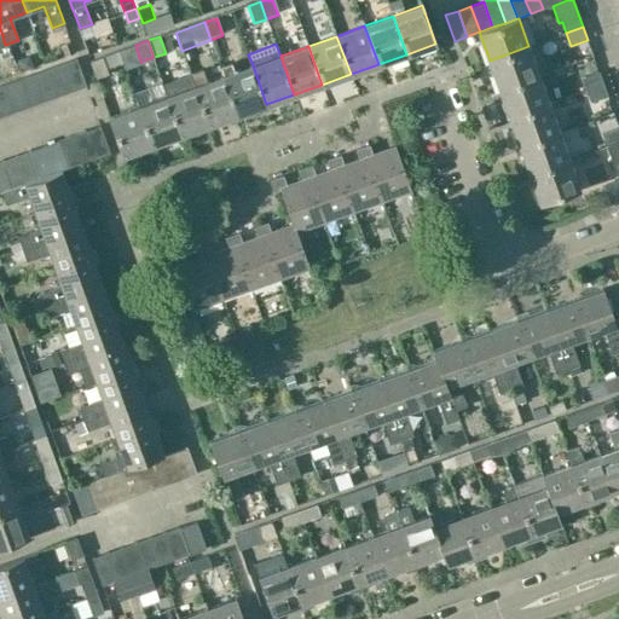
[(490,61),(499,88),(539,74),(528,46),(490,61)]
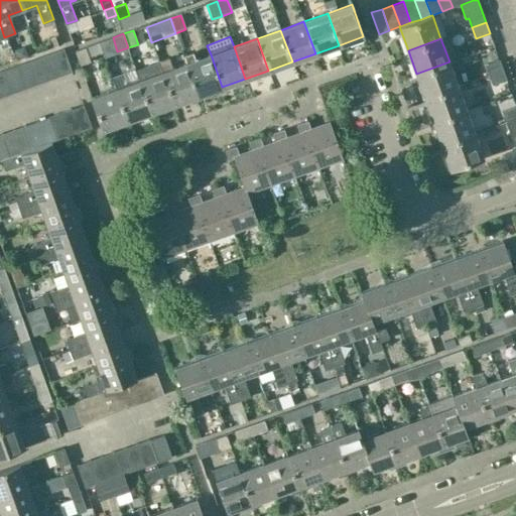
[(20,44),(14,47),(17,56),(26,53),(24,46),(20,44)]
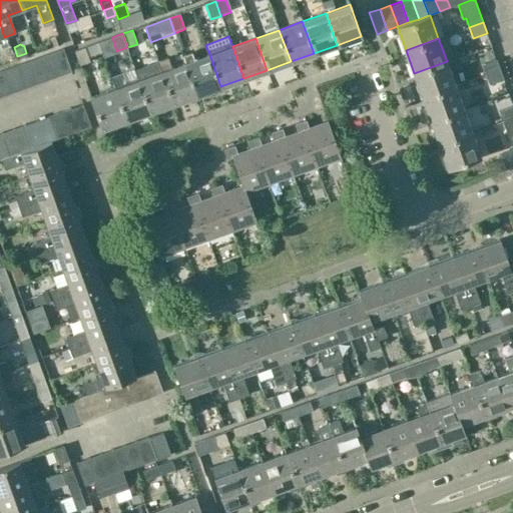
[(74,51),(79,66),(90,62),(84,48),(74,51)]
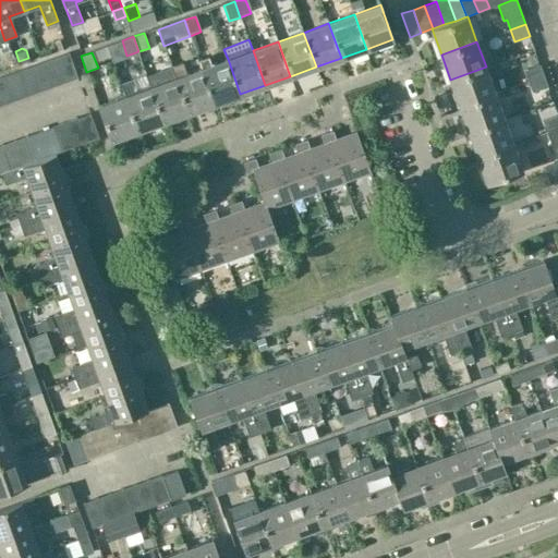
[(69,53),(57,58),(65,83),(79,79),(69,53)]
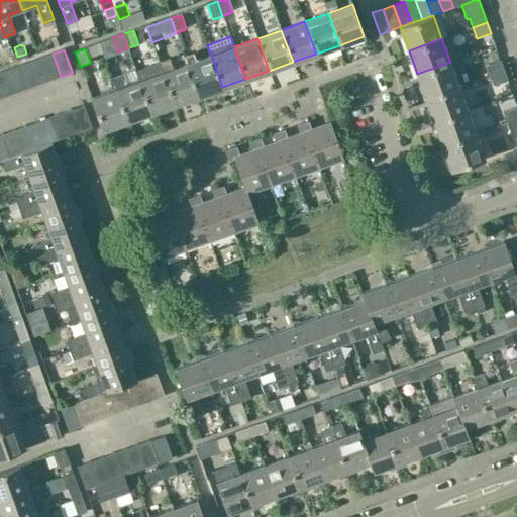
[(48,81),(61,77),(53,54),(40,58),(48,81)]
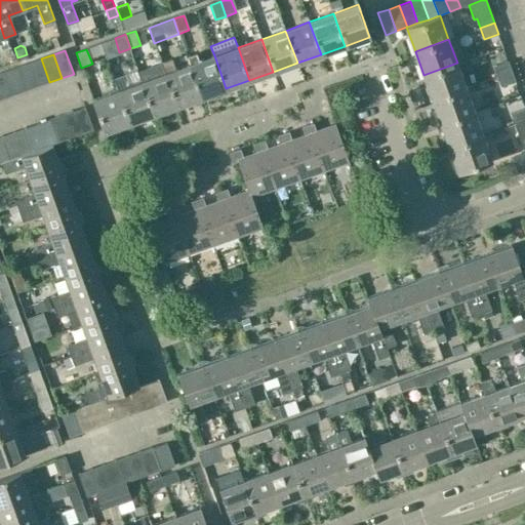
[(214,55),(190,65),(202,97),(226,88),(214,55)]
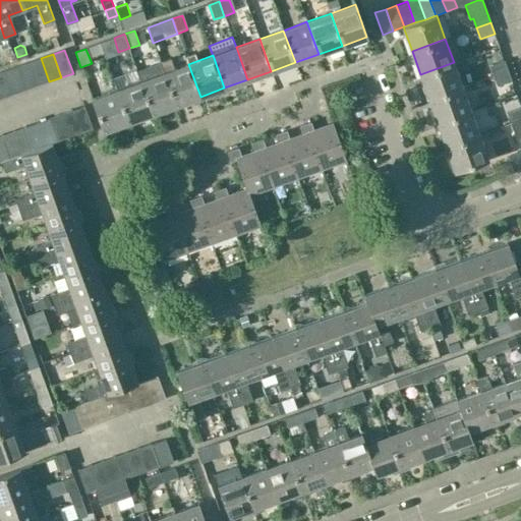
[(37,85),(49,81),(41,58),(29,62),(37,85)]
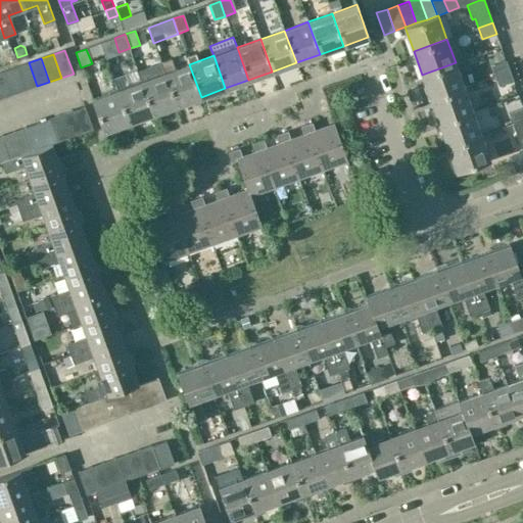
[(491,65),(495,76),(510,72),(506,60),(491,65)]
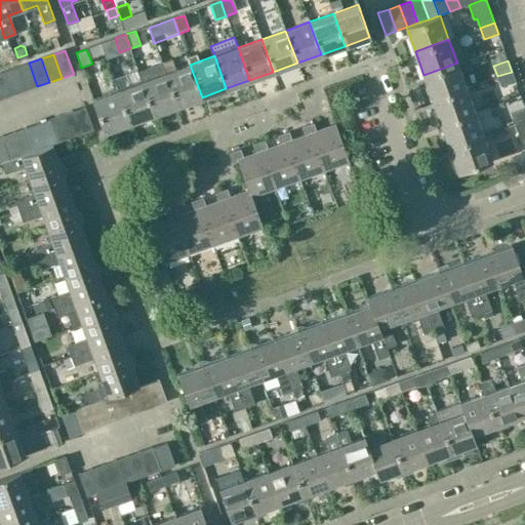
[(29,63),(16,68),(25,90),(37,86),(29,63)]
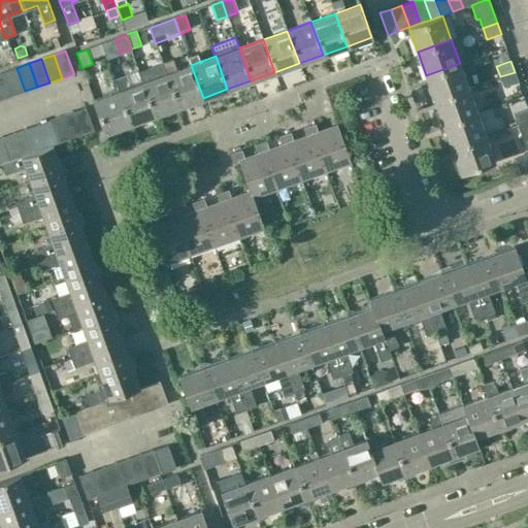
[(179,106),(167,73),(164,63),(140,72),(143,81),(155,114),(179,106)]
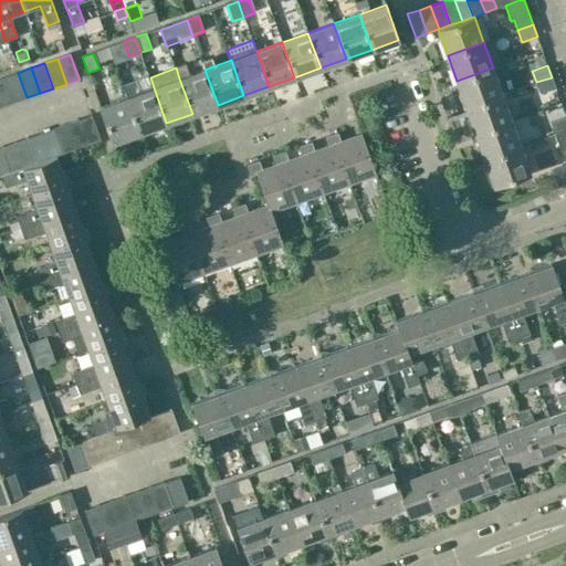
[(493,67),(457,81),(467,106),(502,94),(493,67)]
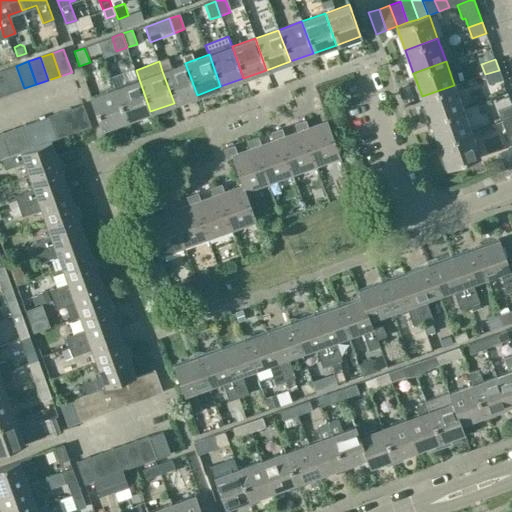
[(174,103),(197,95),(185,63),(162,71),(174,103)]
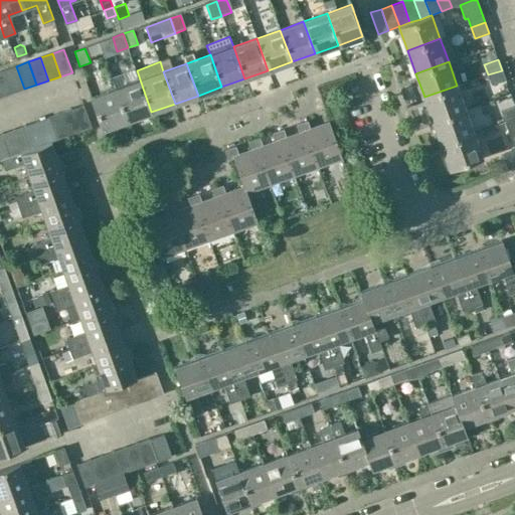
[(12,94),(24,89),(16,66),(4,70),(12,94)]
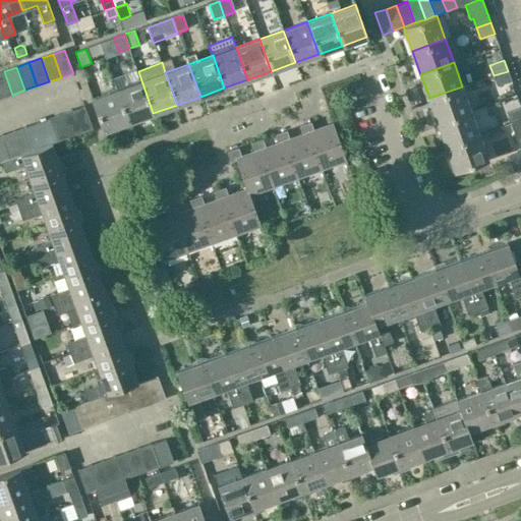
[(0,97),(1,99),(12,95),(4,71),(0,72),(0,97)]
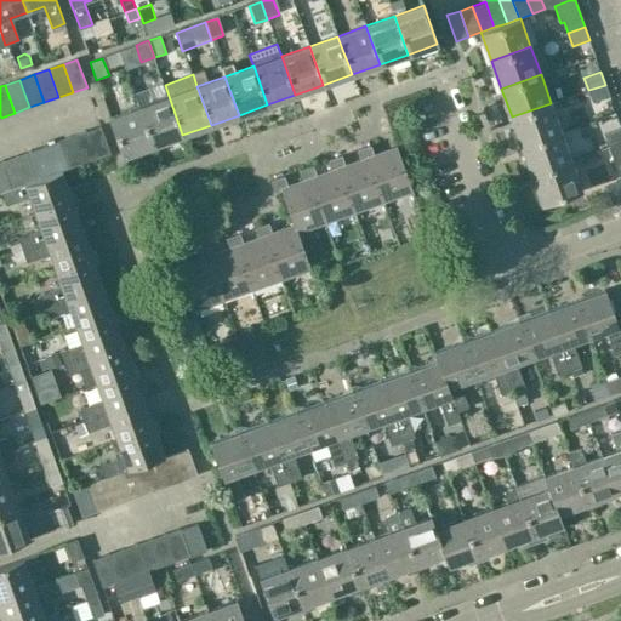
[(610,97),(605,85),(588,90),(592,102),(610,97)]
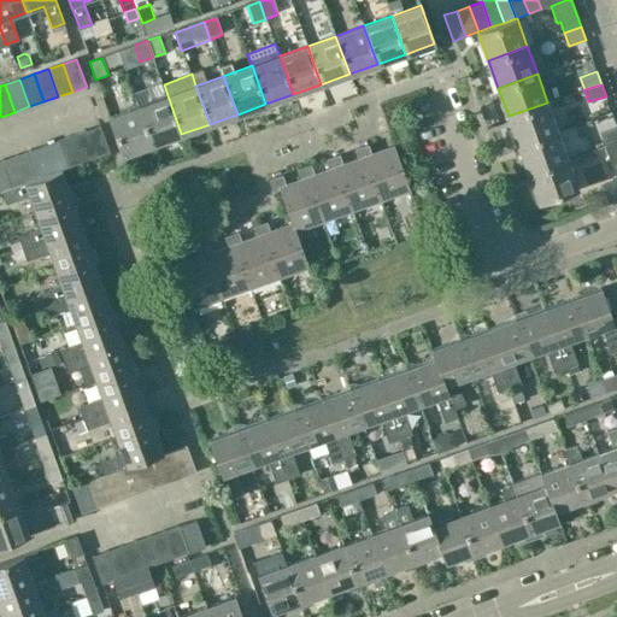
[(168,95),(140,106),(153,145),(181,134),(168,95)]
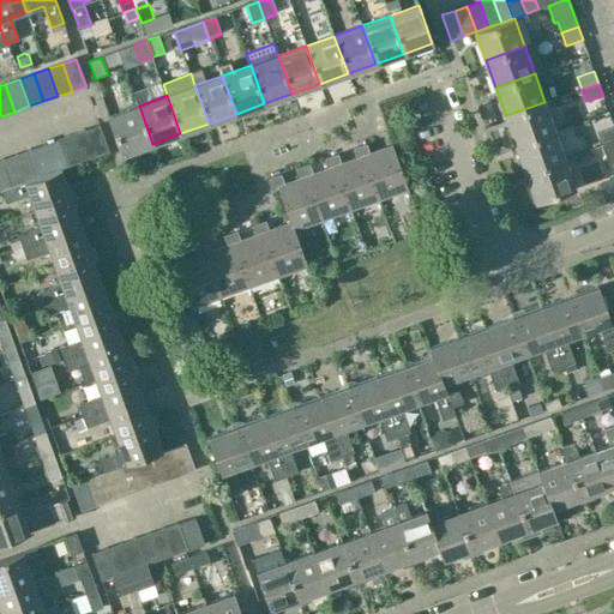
[(554,130),(545,102),(506,115),(516,144),(554,130)]
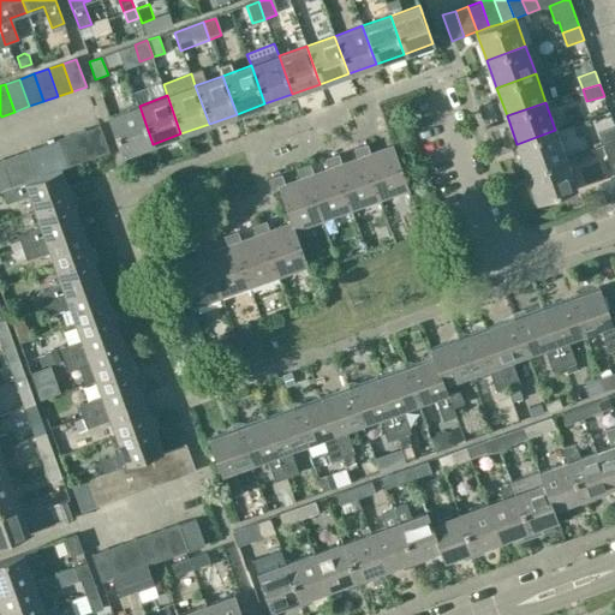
[(124,154),(153,144),(139,106),(111,115),(124,154)]
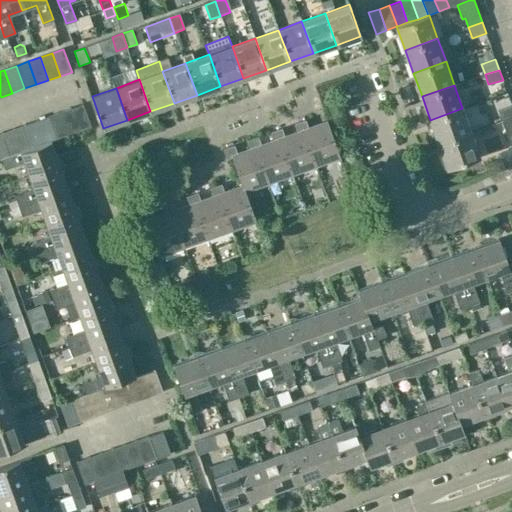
[(83,104),(72,108),(80,130),(91,126),(83,104)]
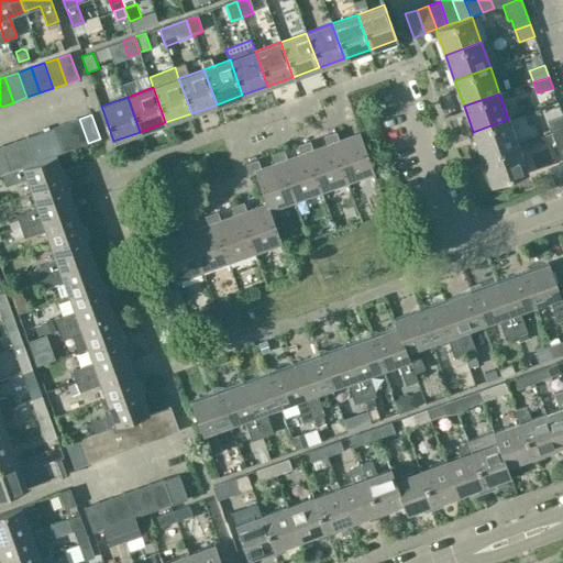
[(562,117),(548,123),(551,133),(562,128),(562,117)]
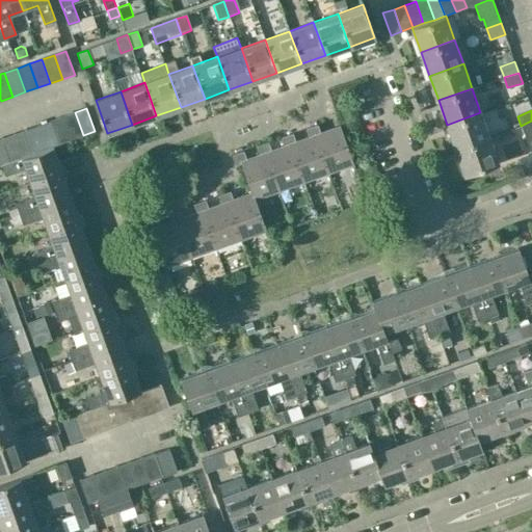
[(75,112),(62,116),(71,139),(83,135),(75,112)]
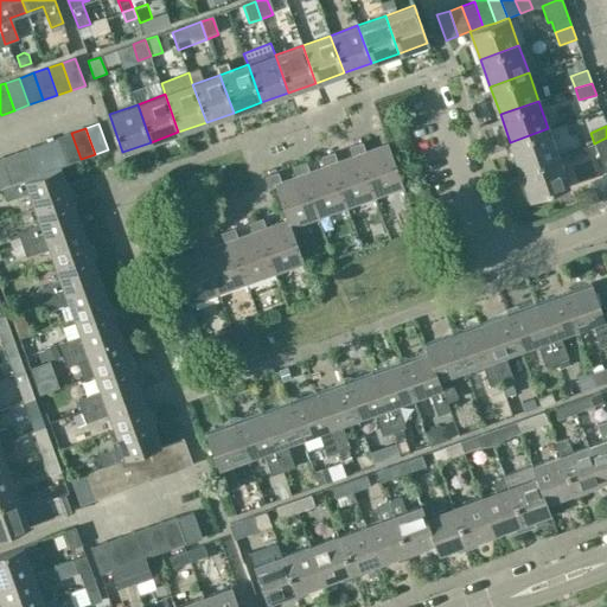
[(558,157),(548,128),(510,142),(521,170),(558,157)]
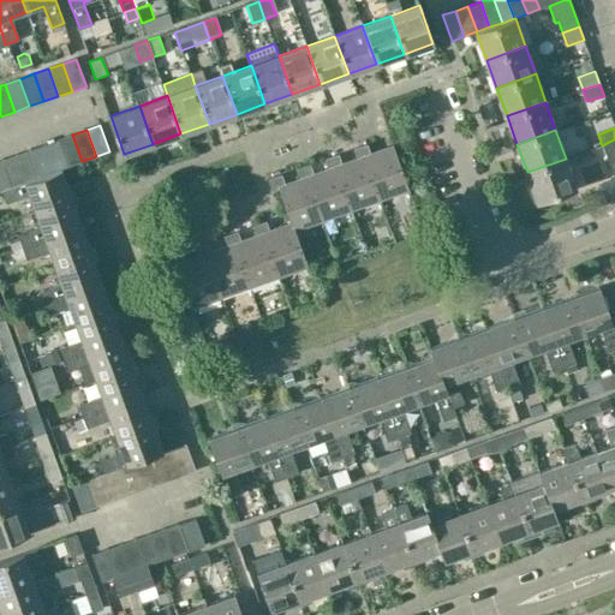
[(67,167),(82,161),(72,135),(58,139),(67,167)]
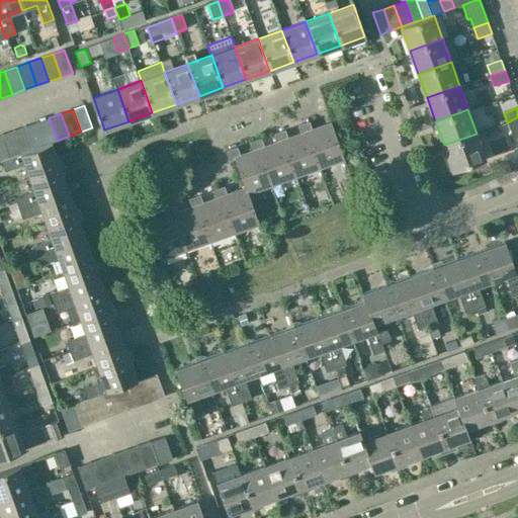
[(49,117),(36,121),(45,145),(52,142),(57,141),(49,117)]
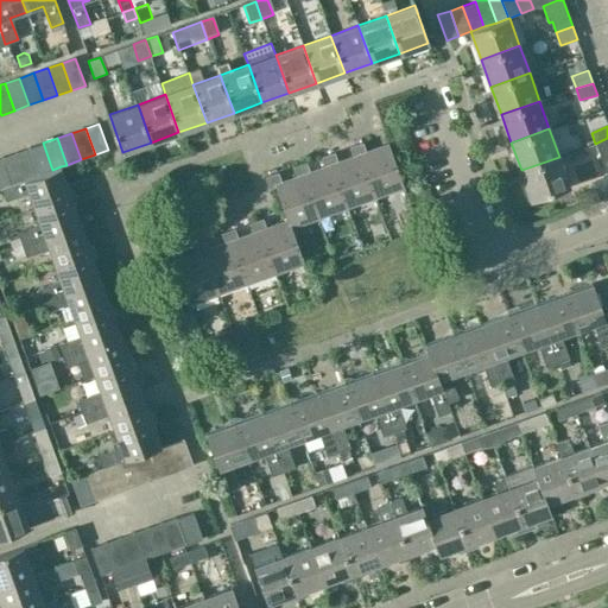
[(607,172),(607,138),(595,144),(606,173),(607,172)]
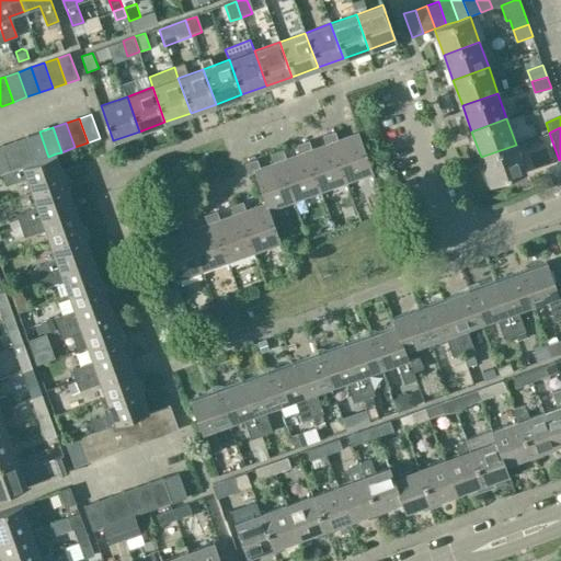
[(329,133),(346,181),(373,172),(358,132),(340,139),(336,129),(329,133)]
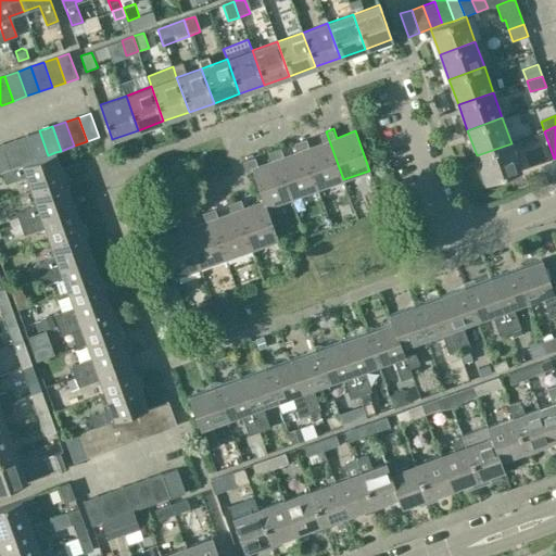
[(39,130),(27,135),(36,160),(48,155),(39,130)]
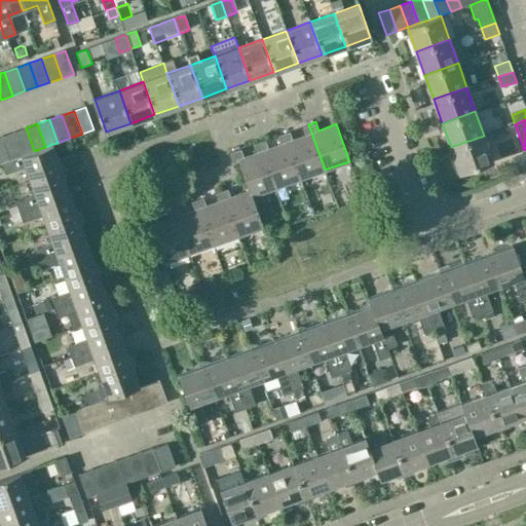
[(300,179),(325,170),(308,124),(304,125),(307,134),(293,139),(290,130),(284,133),(300,179)]
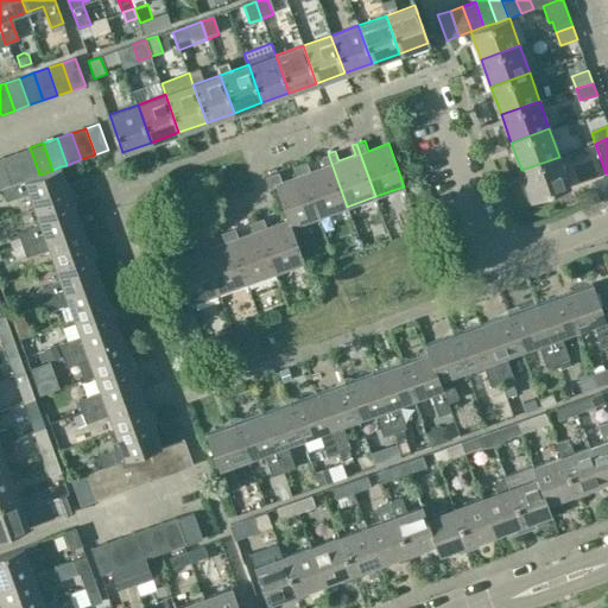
[(30,147),(16,153),(25,179),(39,175),(30,147)]
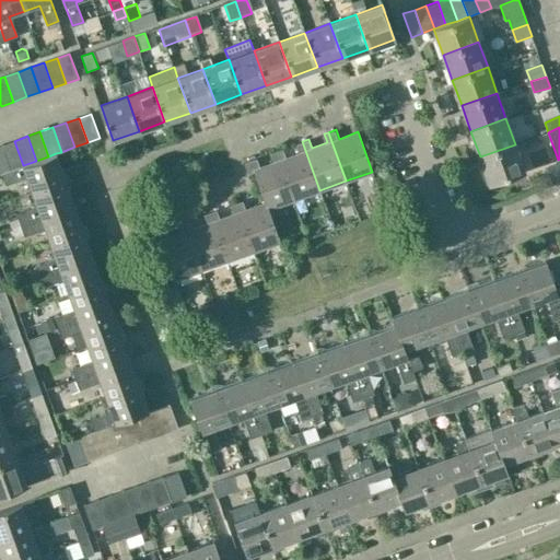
[(14,141),(1,146),(10,170),(23,165),(14,141)]
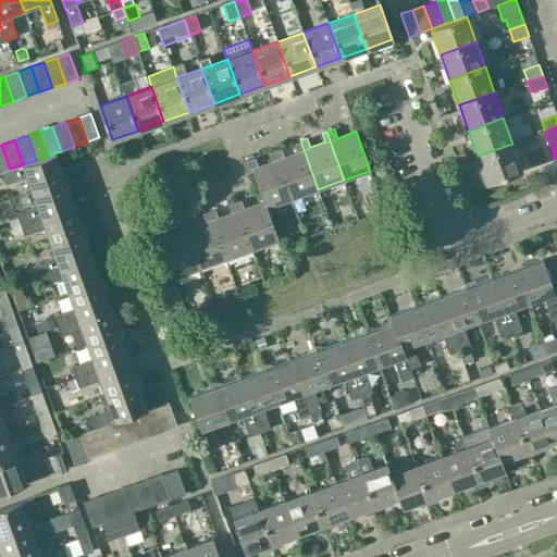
[(293,198),(318,189),(300,140),(295,143),(298,151),(285,157),(282,147),(275,149),(293,198)]
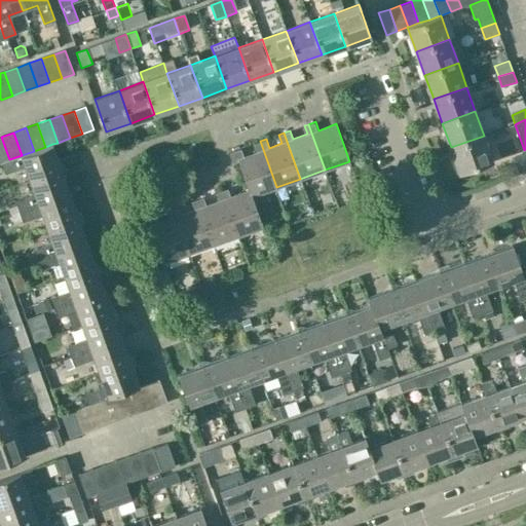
[(493,160),(484,136),(451,147),(459,173),(493,160)]
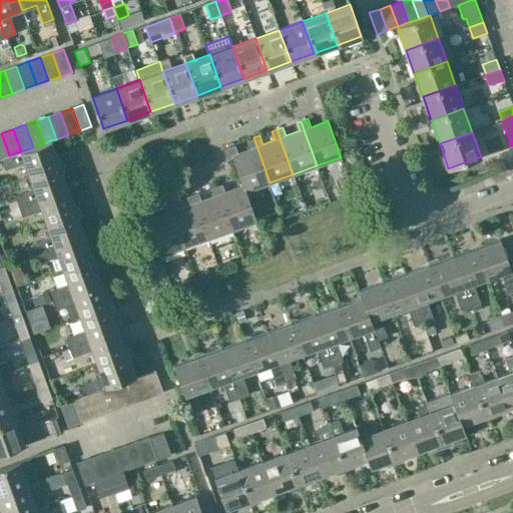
[(1,133),(0,133),(0,158),(1,158),(9,155),(1,133)]
